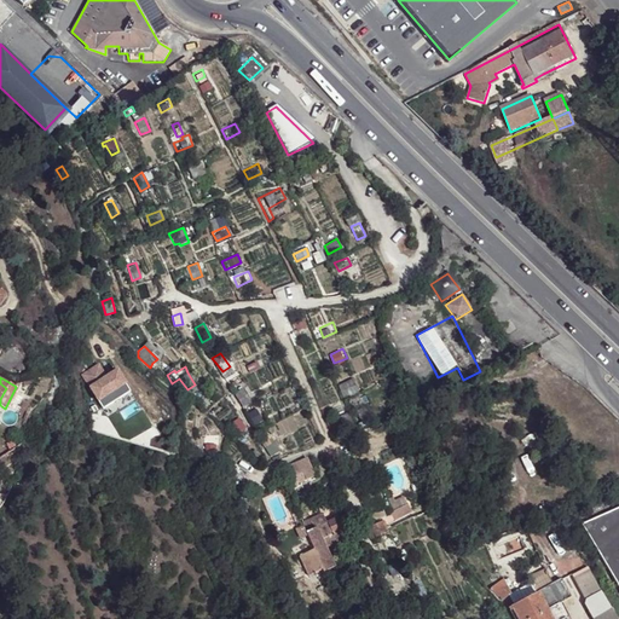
[(357,391),(352,377),(337,385),(343,397),(357,391)]
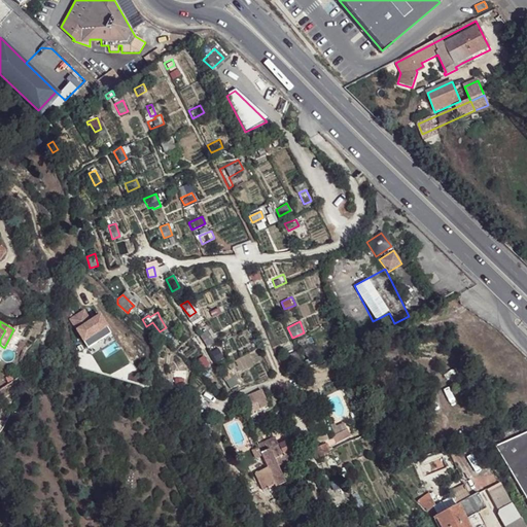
[(213,344),(205,329),(199,334),(207,348),(213,344)]
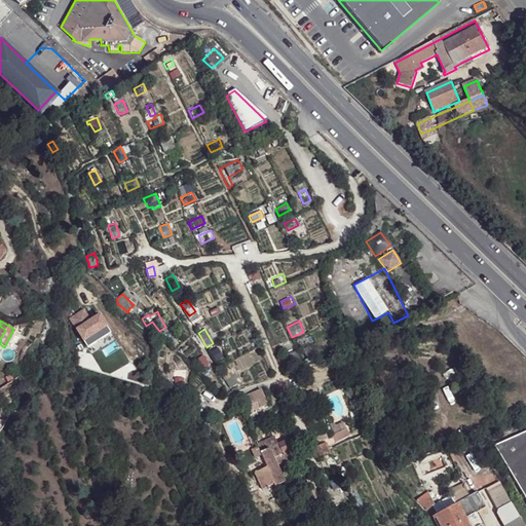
[(293,344),(290,338),(279,342),(280,344),(278,345),(280,349),(286,347),(292,362),(299,360),(293,344)]
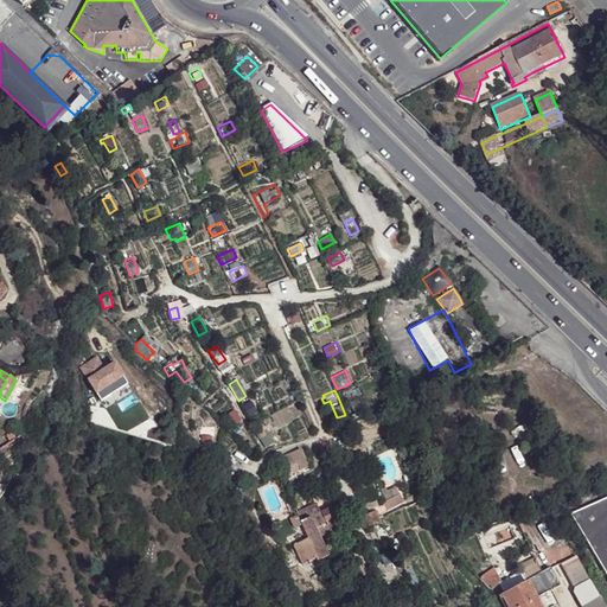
[(408,391),(396,395),(400,404),(411,401),(408,391)]
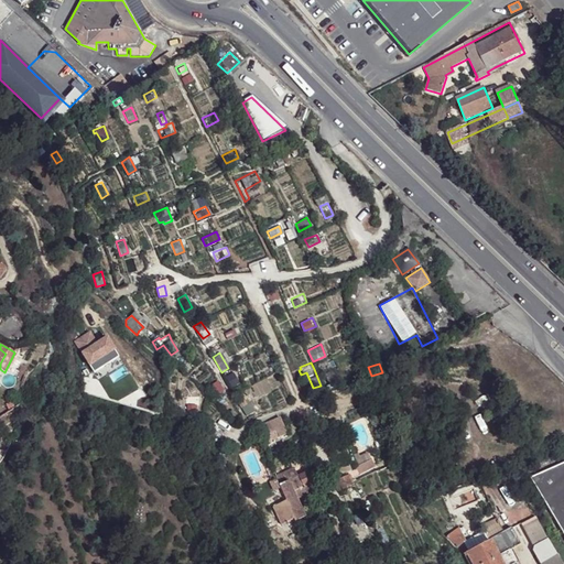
[(337,382),(332,370),(325,373),(331,386),(337,382)]
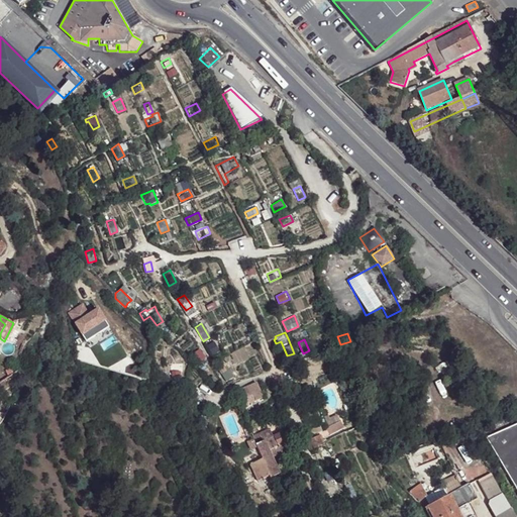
[(278,358),(273,347),(266,350),(270,362),(278,358)]
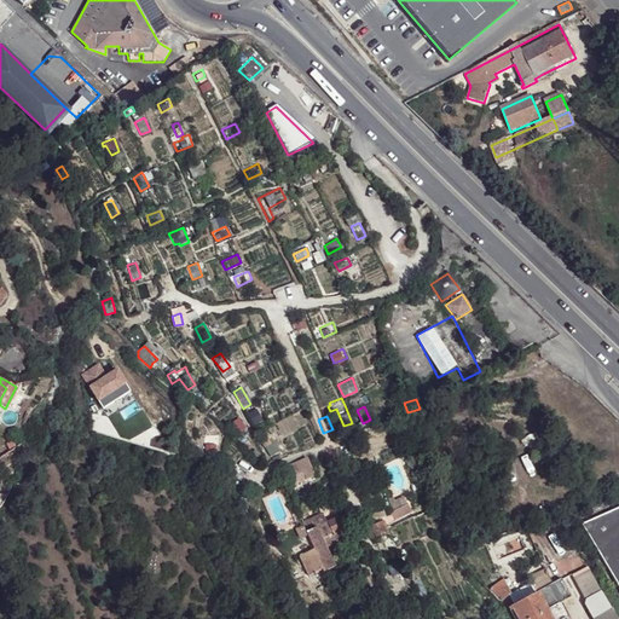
[(246,433),(238,421),(230,426),(237,438),(246,433)]
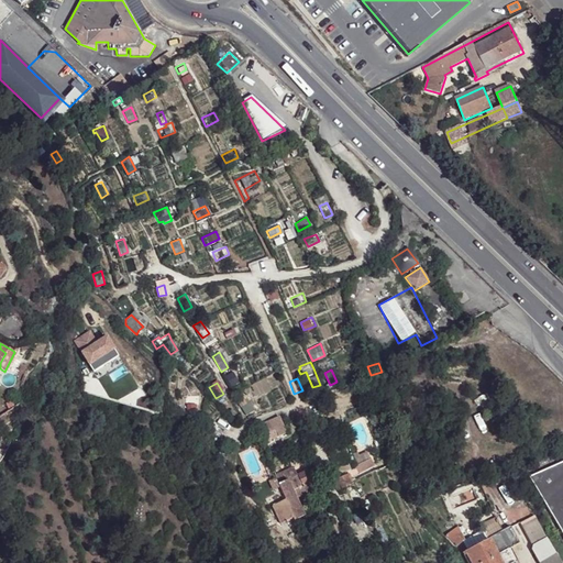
[(254,411),(247,399),(240,404),(247,416),(254,411)]
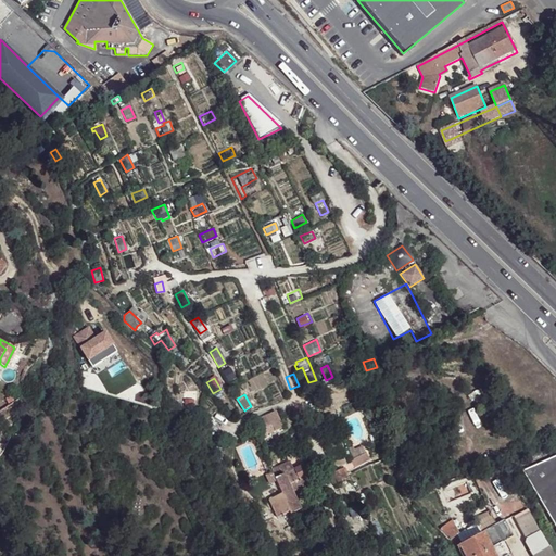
[(255,421),(262,439),(283,429),(276,412),(255,421)]
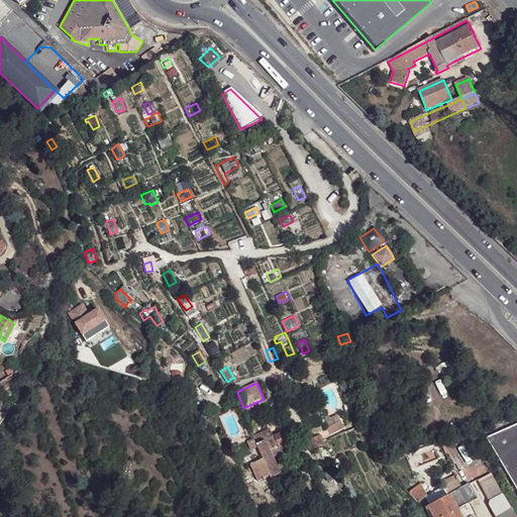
[(316,414),(302,419),(306,432),(321,427),(316,414)]
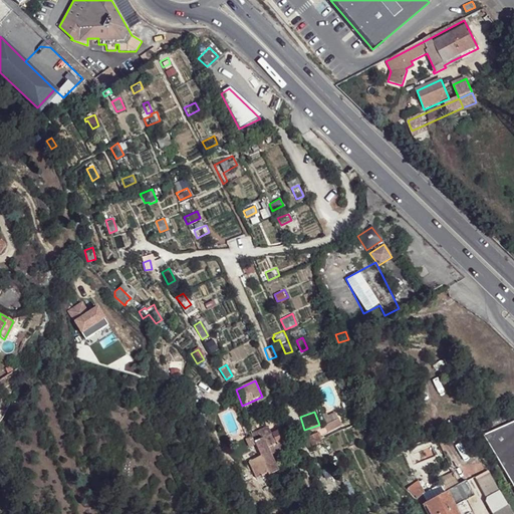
[(337,420),(324,427),(327,434),(340,427),(337,420)]
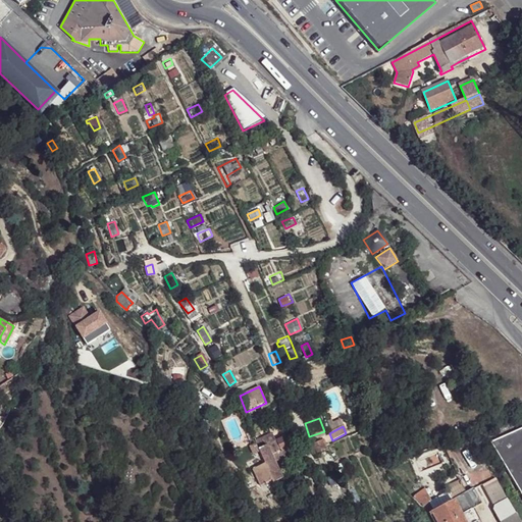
[(521,427),(489,438),(521,497),(521,427)]
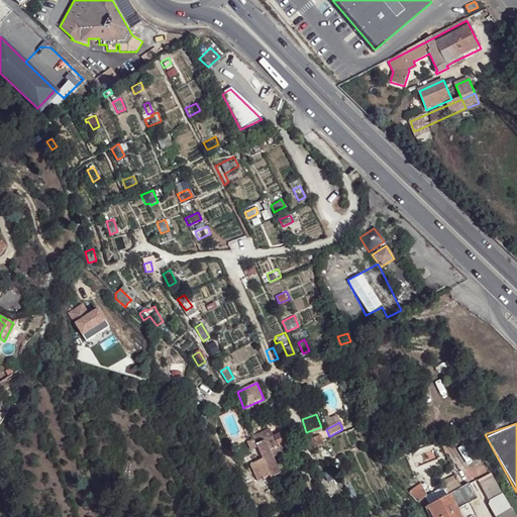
[(251,437),(255,444),(273,437),(270,429),(255,435),(251,437)]
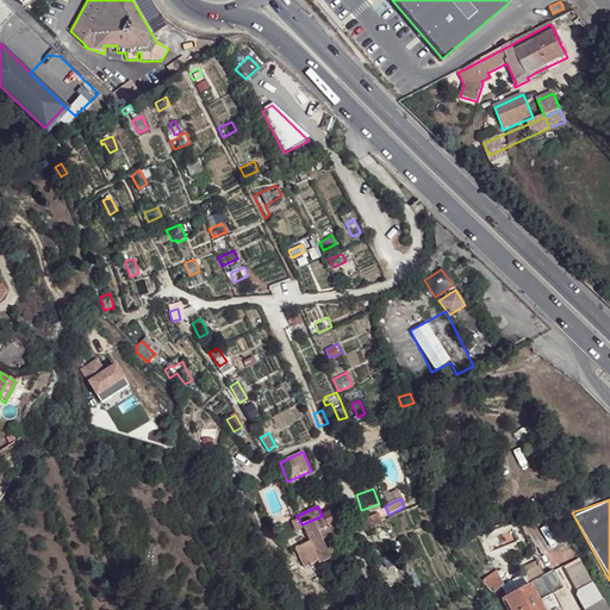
[(315,553),(325,549),(322,541),(341,531),(331,511),(322,516),(302,524),(310,542),(315,553)]
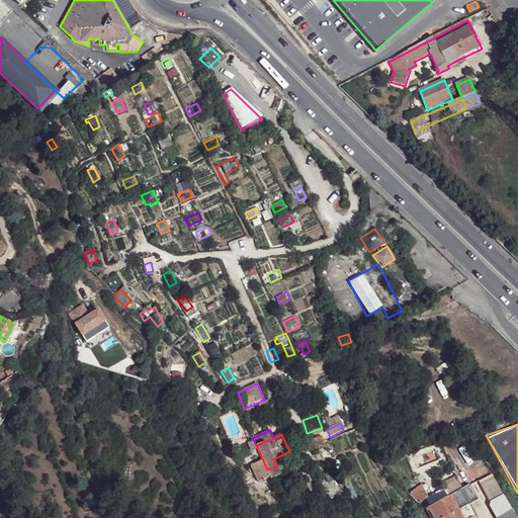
[(322,437),(307,443),(311,451),(325,445),(322,437)]
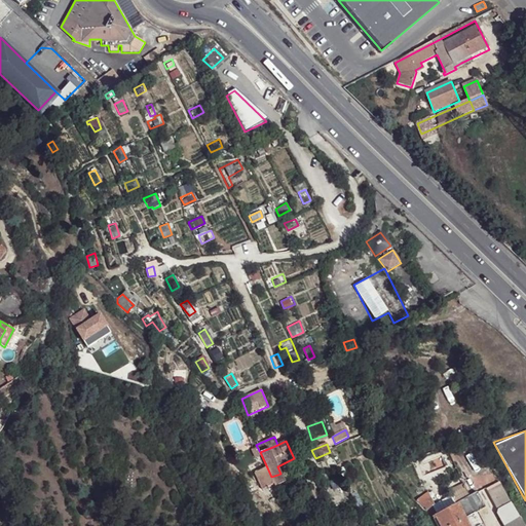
[(257,447),(251,450),(255,458),(260,456),(257,447)]
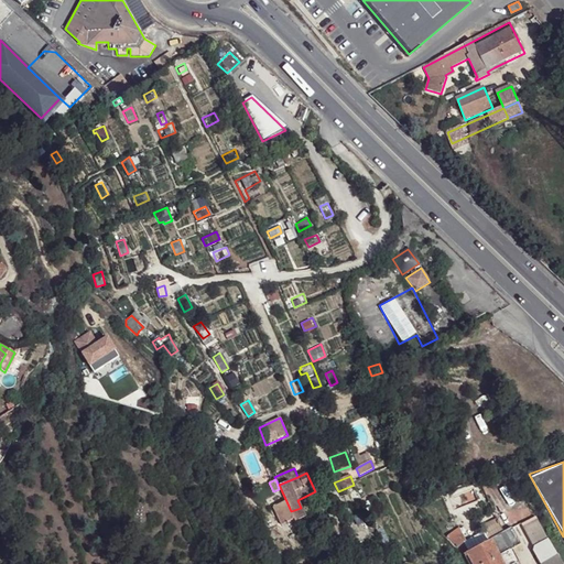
[(305,518),(301,508),(291,511),(286,501),(274,507),(283,525),(293,520),(294,523),(305,518)]
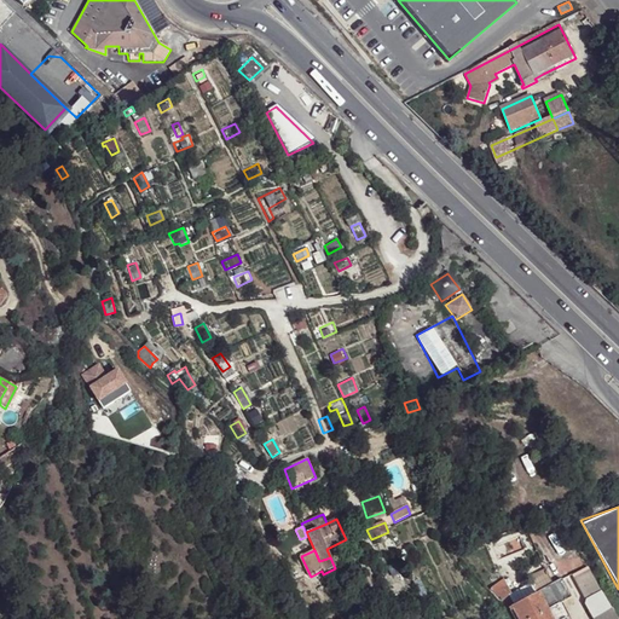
[(586,563),(572,572),(584,597),(599,590),(586,563)]
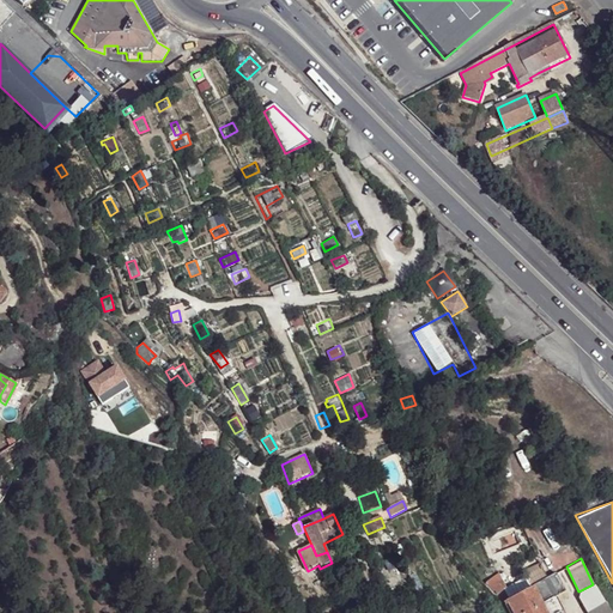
[(332,570),(327,572),(333,584),(343,580),(337,569),(332,570)]
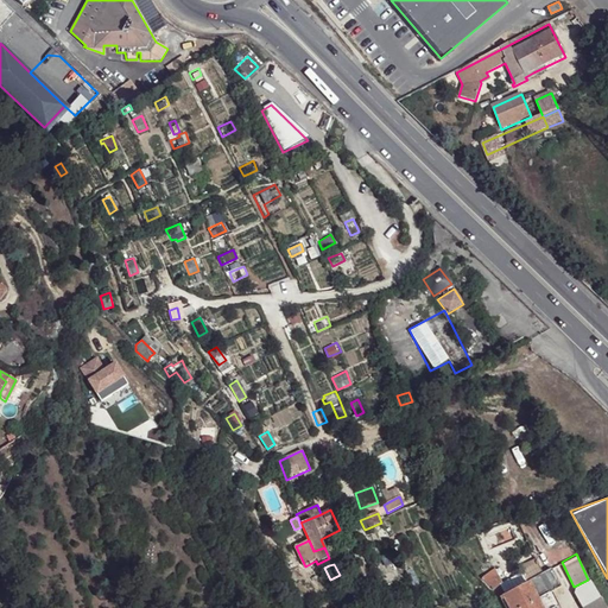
[(521,574),(526,583),(529,583),(540,607),(559,607),(551,589),(559,584),(552,570),(543,574),(538,564),(521,574)]
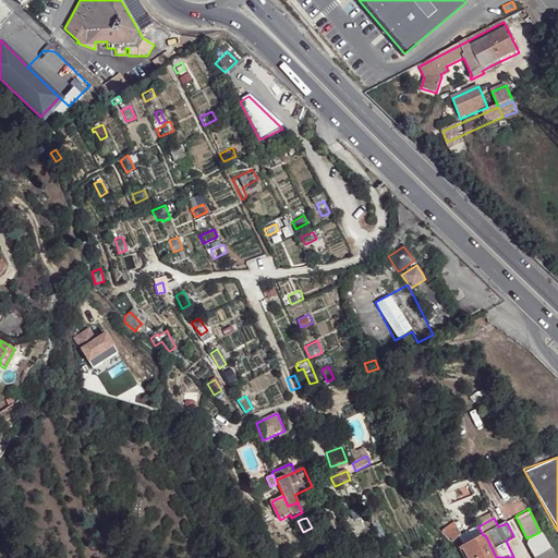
[(452,522),(440,531),(450,543),(458,537),(459,536),(452,522)]
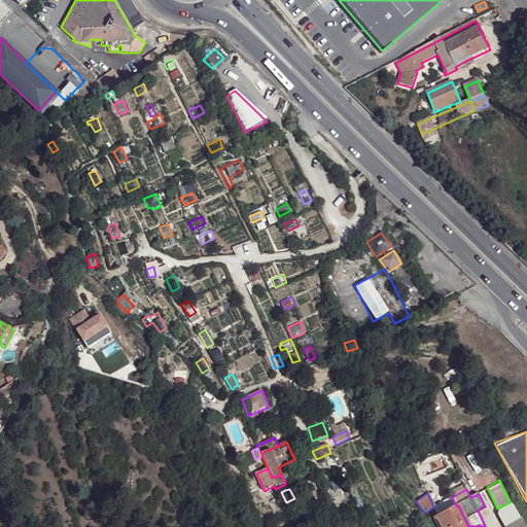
[(456,505),(435,516),(441,526),(468,526),(458,505),(456,505)]
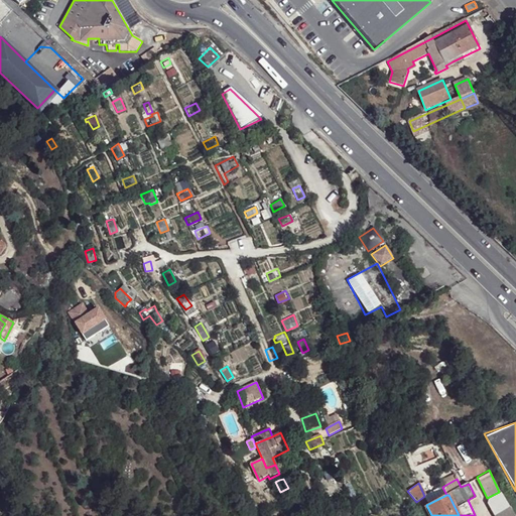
[(423,497),(416,502),(420,508),(426,505),(423,497)]
